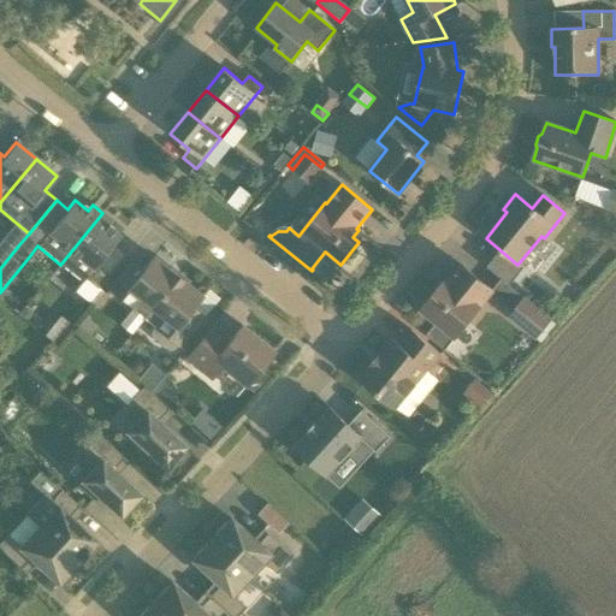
[(88,282),(98,289),(124,255),(113,246),(120,236),(107,226),(112,220),(102,213),(60,265),(83,283),(86,279),(88,282)]
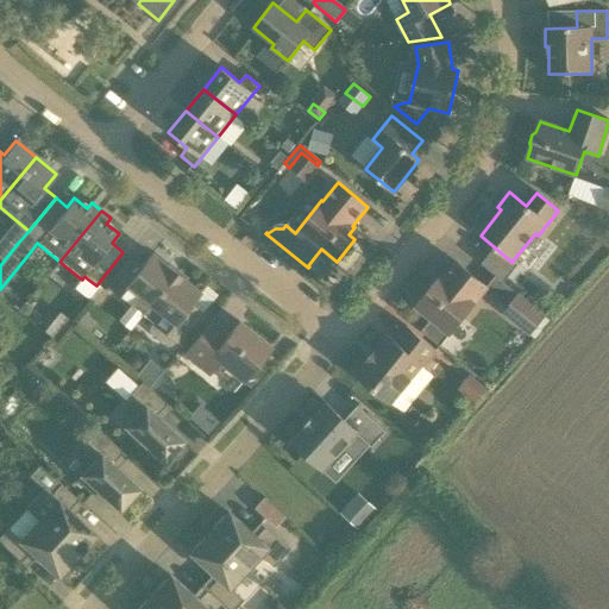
[(142,315),(177,271),(169,264),(167,267),(151,255),(143,265),(131,257),(107,287),(142,315)]
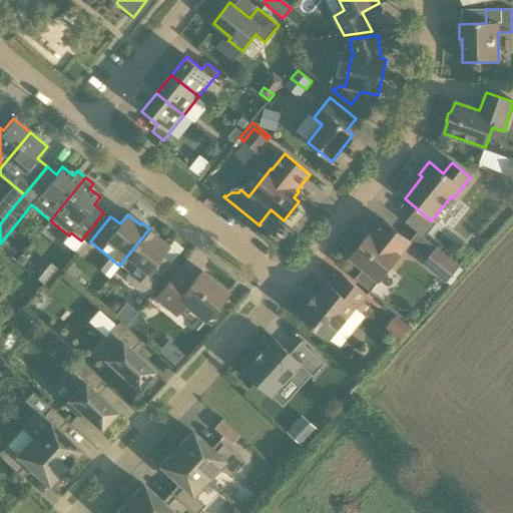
[(372,232),(351,259),(364,269),(355,280),(370,292),(400,255),(399,255),(410,241),(385,222),(375,235),(372,232)]
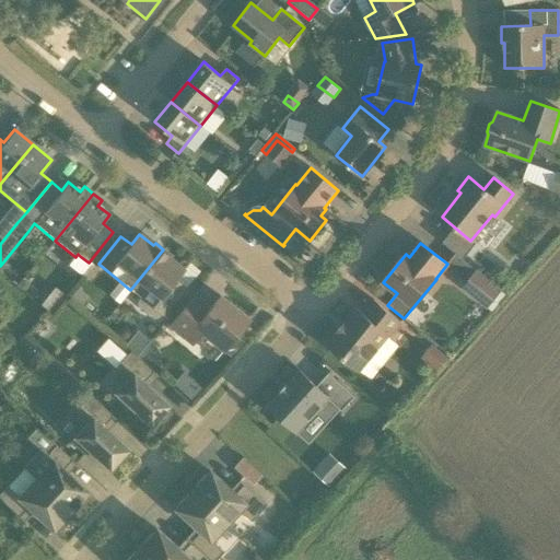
[(171,256),(163,249),(130,290),(140,296),(137,300),(137,306),(151,317),(154,318),(156,318),(160,314),(163,316),(186,288),(175,280),(184,269),(170,258),(171,256)]
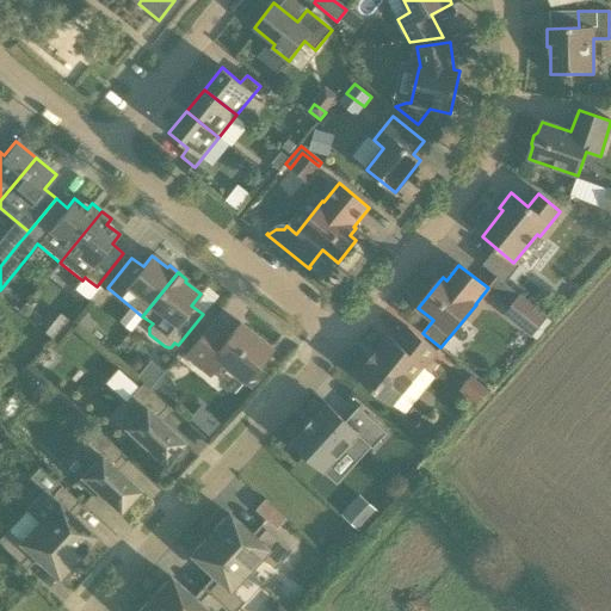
[(532,337),(548,318),(519,296),(505,315),(532,337)]
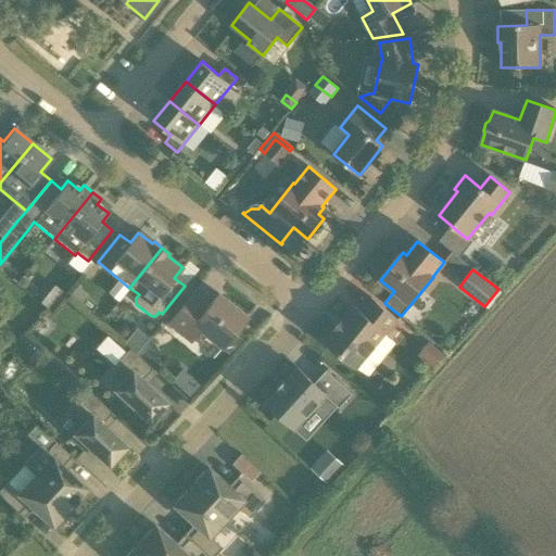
[(220,349),(247,317),(225,300),(222,304),(213,299),(207,305),(192,293),(167,324),(190,342),(199,331),(220,349)]
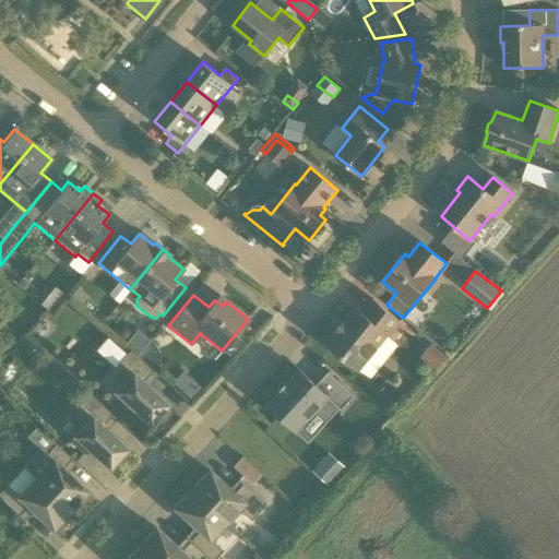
[(402,322),(373,299),(363,313),(355,308),(324,345),(358,372),(369,359),(370,359),(379,349),(378,348),(388,336),(389,337),(402,322)]
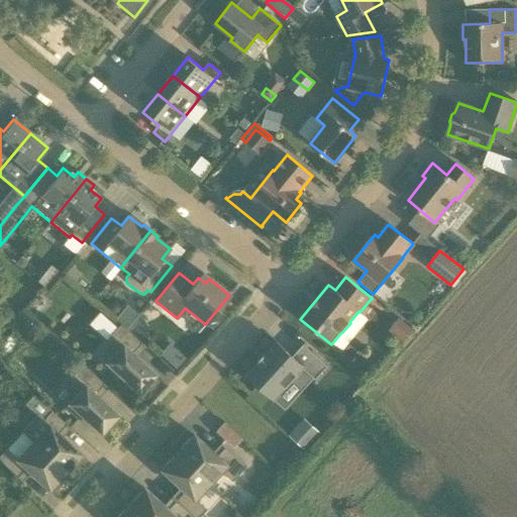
[(408,340),(416,329),(402,318),(393,328),(408,340)]
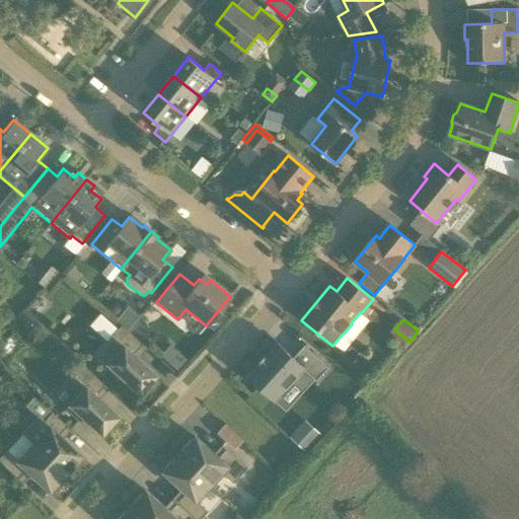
[(104,366),(102,368),(117,381),(119,379),(118,379),(120,376),(139,394),(142,391),(143,391),(153,380),(153,379),(156,376),(133,355),(141,346),(145,349),(146,348),(121,325),(106,342),(116,354),(106,364),(107,365),(105,367),(104,366)]
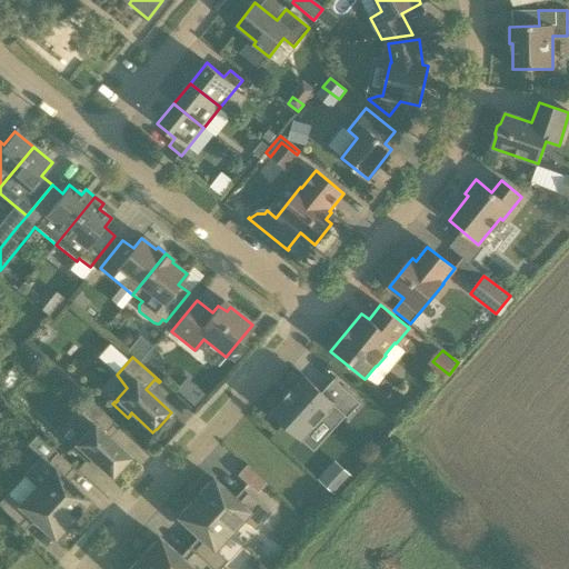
[(186,378),(176,389),(193,406),(205,395),(186,378)]
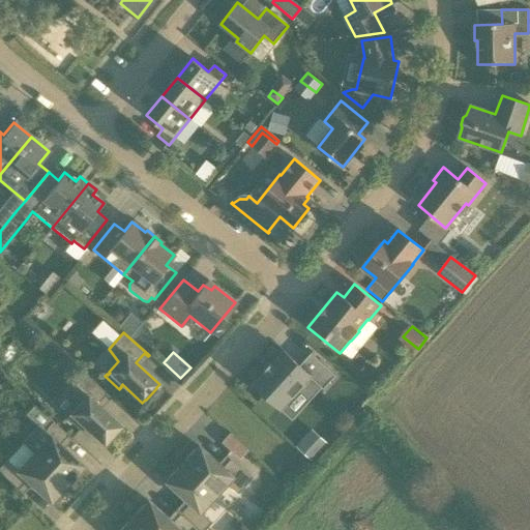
[(271,363),(264,371),(266,373),(254,385),(281,410),(311,378),(324,389),(335,376),(312,353),(300,365),(285,352),(273,364),(271,363)]
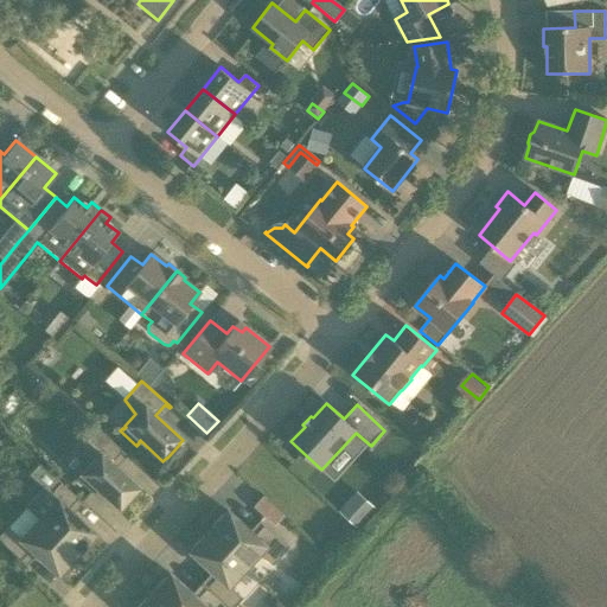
[(127,455),(97,429),(80,448),(91,461),(81,474),(82,475),(80,478),(78,477),(76,479),(93,494),(95,492),(94,491),(96,489),(119,510),(122,505),(123,506),(135,493),(134,492),(138,489),(110,462),(121,452),(126,457),(127,455)]
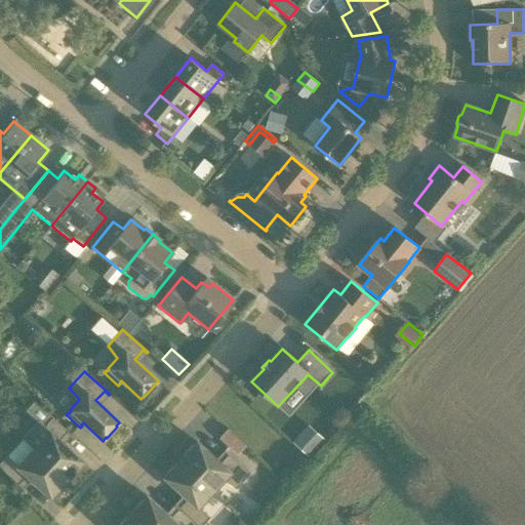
[(22,439),(67,480),(80,466),(80,465),(82,461),(58,440),(66,432),(71,436),(71,435),(52,417),(44,427),(38,420),(22,439)]
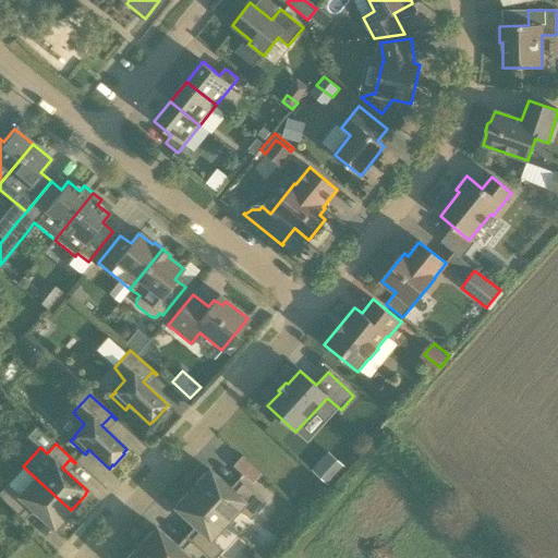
[(332,449),(315,469),(331,483),(349,464),(332,449)]
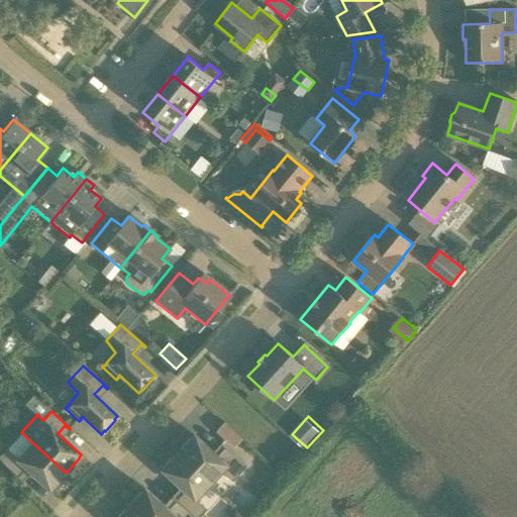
[(52,487),(53,488),(66,473),(21,432),(6,449),(6,448),(0,454),(0,460),(21,483),(22,481),(18,477),(25,469),(48,490),(52,487)]
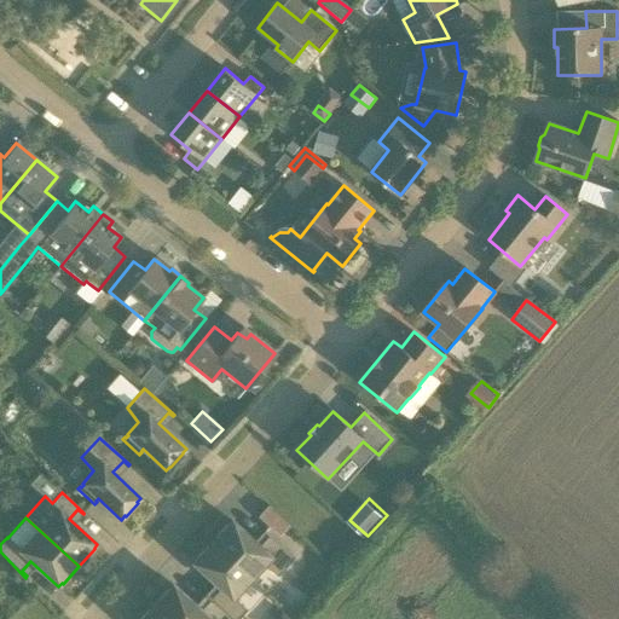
[(210,542),(250,578),(262,566),(277,577),(294,559),(264,531),(264,532),(268,537),(259,547),(231,521),(227,525),(227,524),(210,542)]
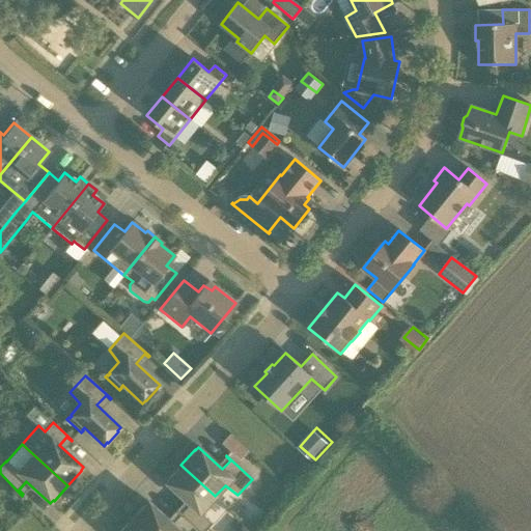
[(176,510),(198,530),(203,530),(212,524),(199,512),(215,496),(180,465),(167,479),(168,480),(165,483),(189,505),(182,513),(176,509),(176,510)]
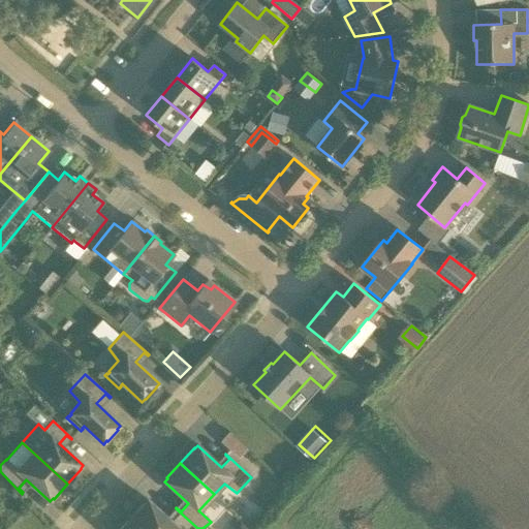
[(130,518),(143,528),(197,528),(176,508),(175,509),(179,514),(172,522),(148,500),(145,503),(144,502),(130,518)]
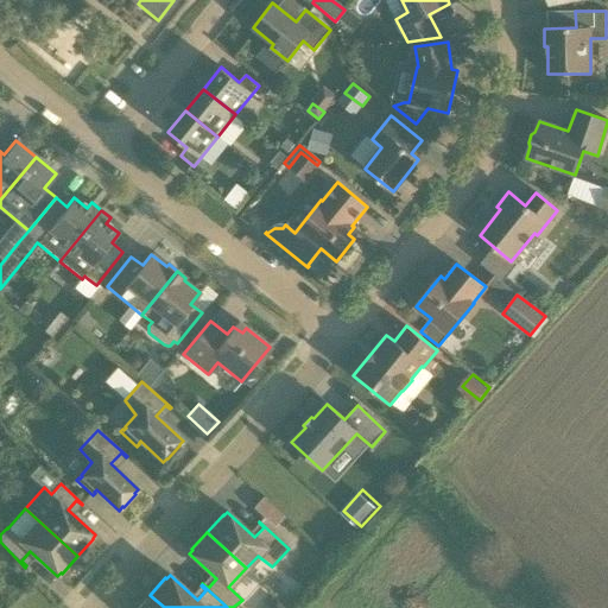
[(164,607),(150,595),(137,607),(164,607)]
